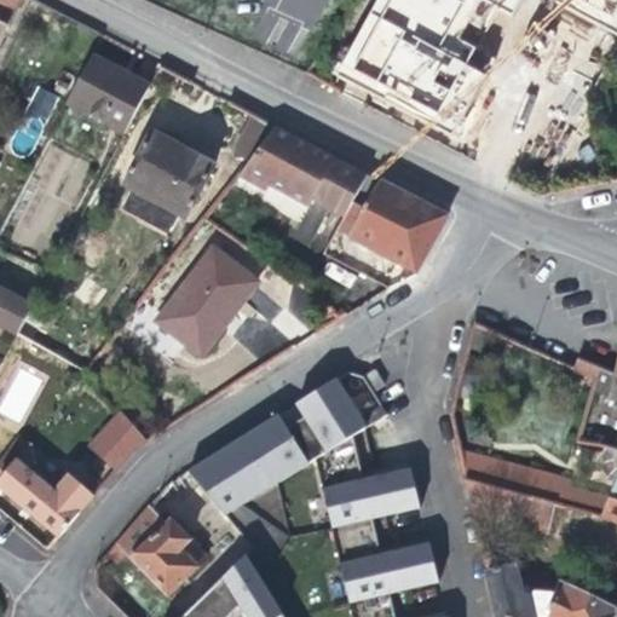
[(0,40),(17,0),(0,0),(0,40)]
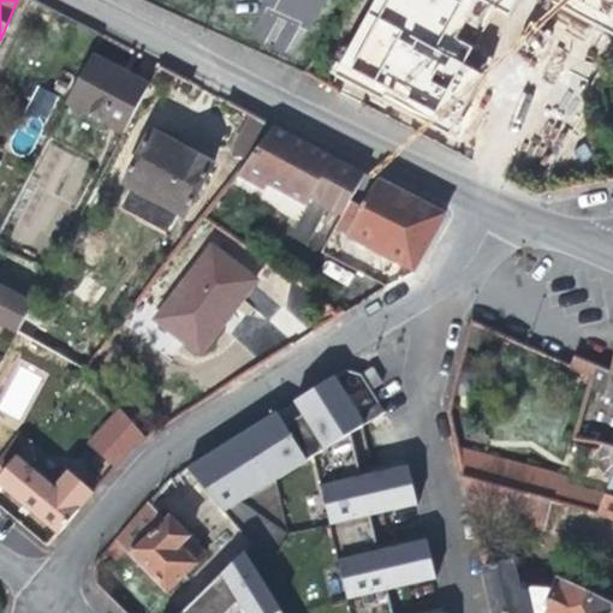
[(506,0),(517,49),(579,36),(571,0),(506,0)]
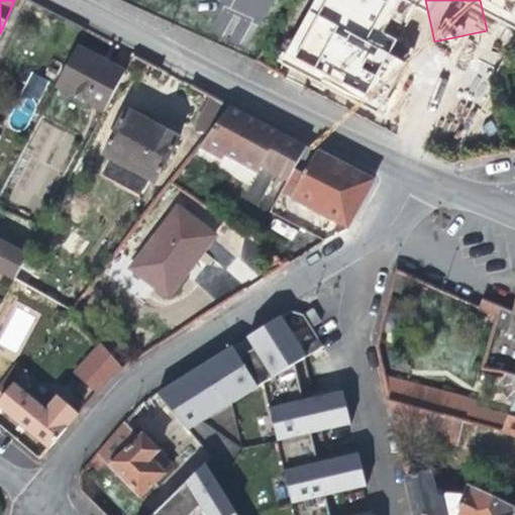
[(490,44),(487,30),(434,41),(437,55),(445,53),(490,44)]
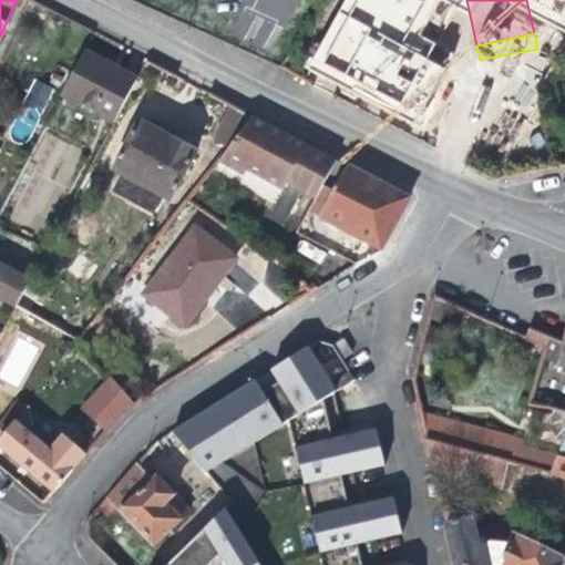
[(113,124),(135,82),(112,69),(84,54),(61,96),(113,124)]
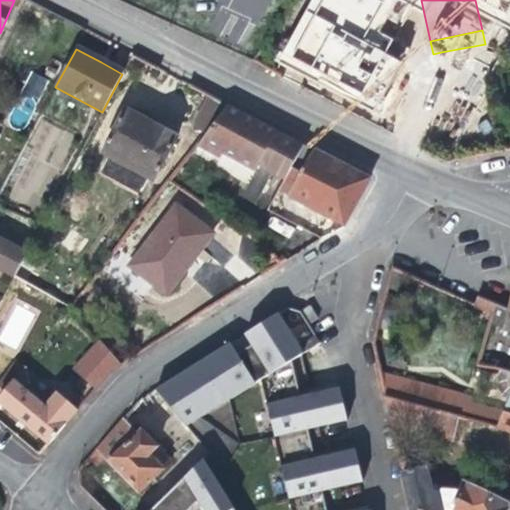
[(204,135),(226,106),(207,96),(193,122),(194,131),(204,135)]
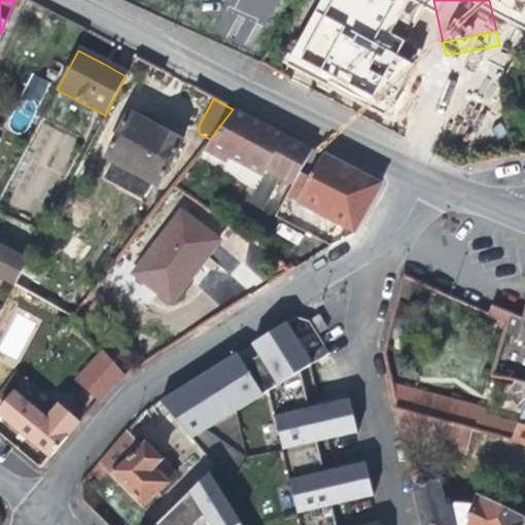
[(291,188),(311,150),(275,132),(233,109),(210,139),(203,148),(252,174),(260,178),(263,173),(291,188)]
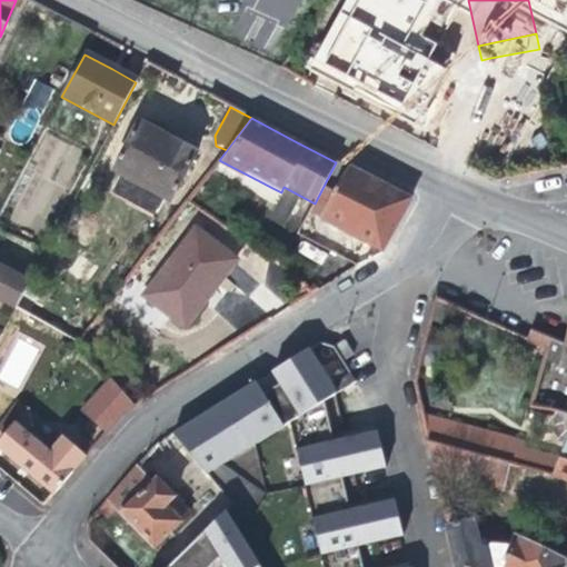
[(112,172),(170,202),(197,155),(173,141),(140,122),(112,172)]
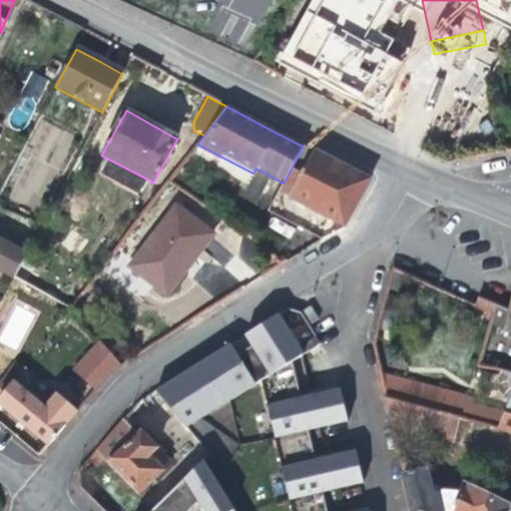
[(368,181),(303,146),(284,183),(279,192),(345,226),(358,200),(368,181)]
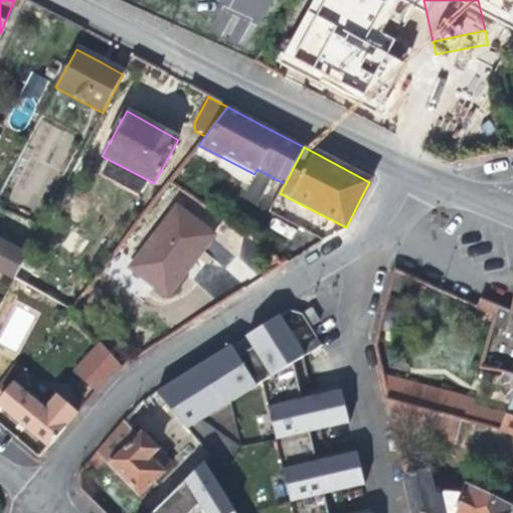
[(177,172),(168,184),(194,200),(201,189),(177,172)]
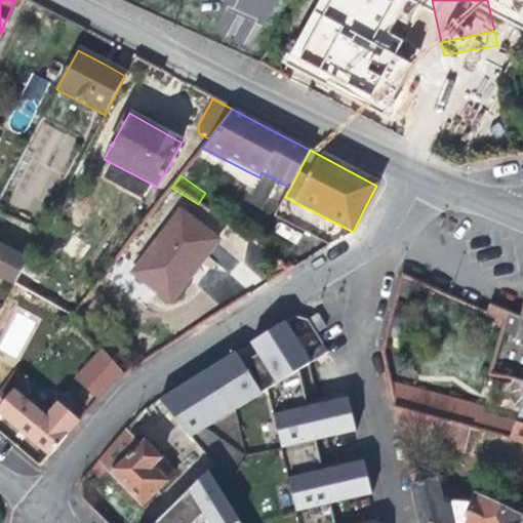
[(131,273),(170,303),(193,271),(216,240),(180,212),(131,273)]
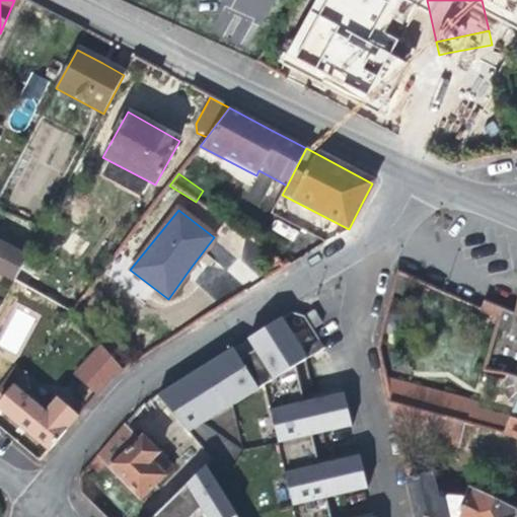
[(25,259),(0,244),(0,306),(2,303),(0,302),(0,277),(12,284),(25,259)]
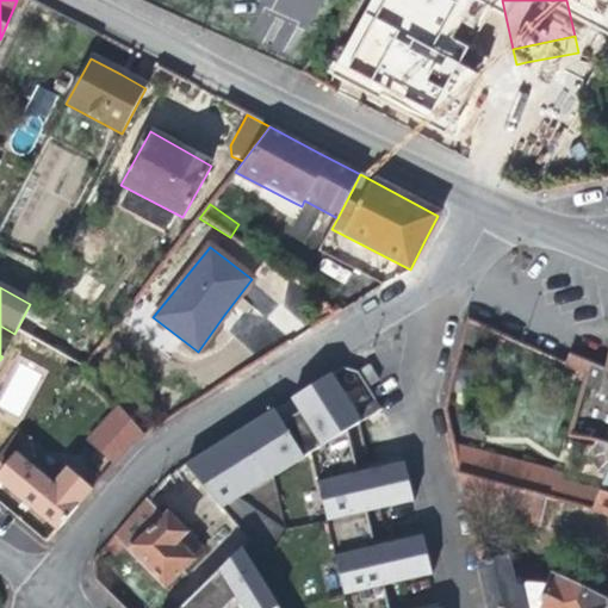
[(607,352),(603,370),(588,364),(585,373),(581,388),(607,398),(607,352)]
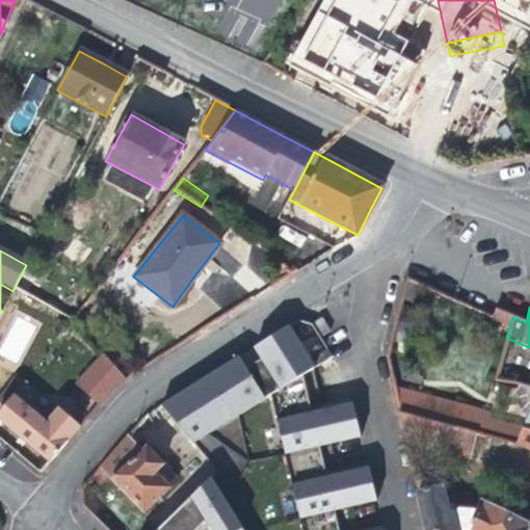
[(492,317),(510,325),(512,317),(495,310),(492,317)]
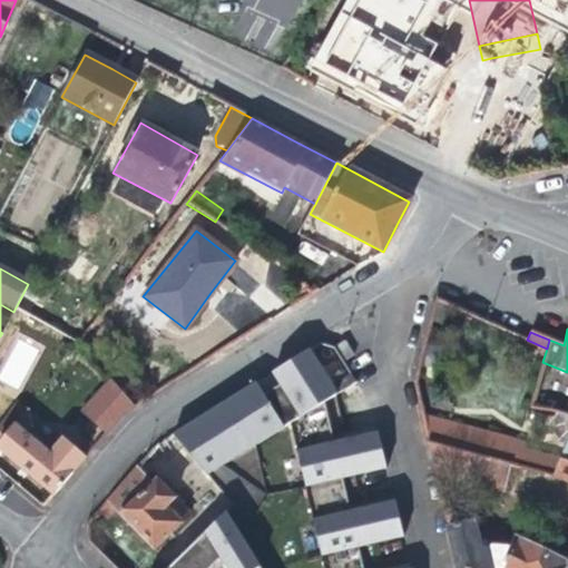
[(342,361),(351,355),(343,342),(334,348),(342,361)]
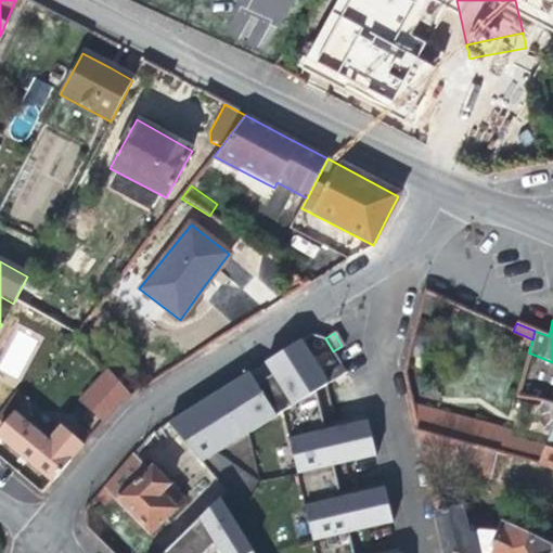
[(265,376),(256,382),(278,411),(282,409),(314,389),(331,380),(301,335),(264,358),(272,372),(265,376)]
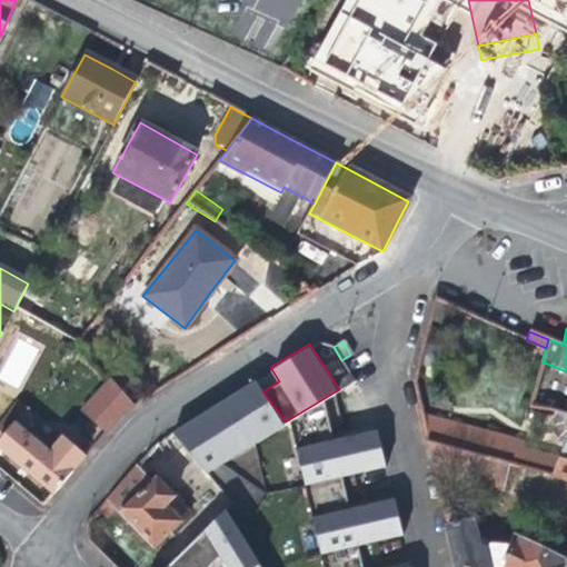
[(181,425),(172,430),(207,469),(212,466),(285,421),(262,391),(251,376),(198,414),(181,425)]
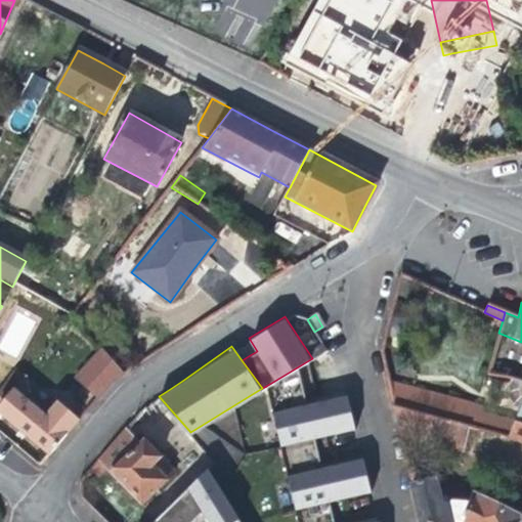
[(96,401),(123,373),(96,349),(71,379),(96,401)]
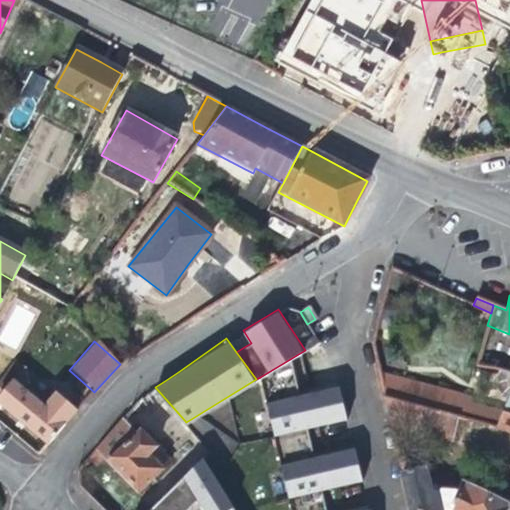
[(260,377),(266,401),(298,393),(293,374),(290,359),(260,377)]
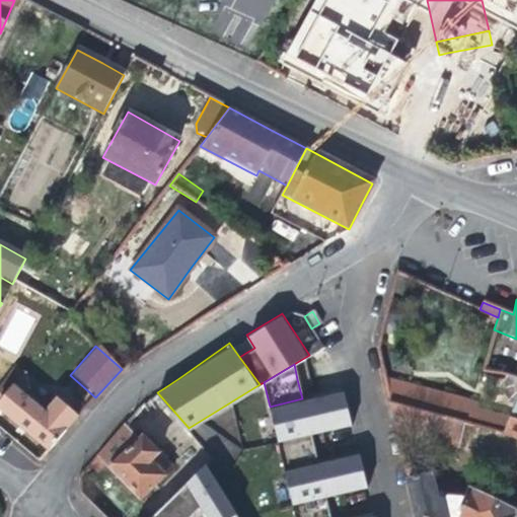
[(437,417),(465,425),(516,438),(516,378),(506,376),(503,389),(508,404),(516,408),(510,423),(473,413),(475,407),(417,390),(383,381),(388,403),(412,410),(437,417)]
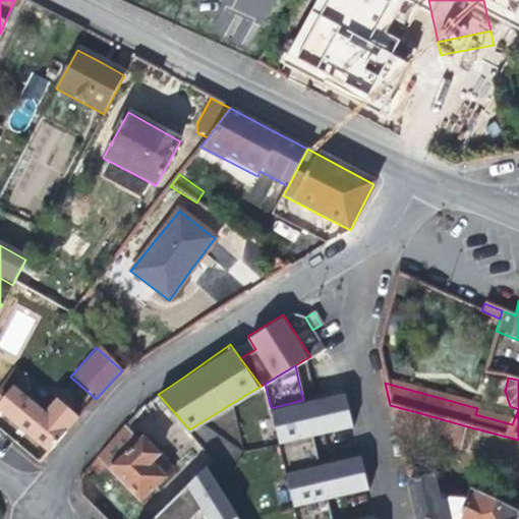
[(51,453),(81,417),(62,401),(50,416),(15,386),(0,405),(0,410),(15,423),(51,453)]
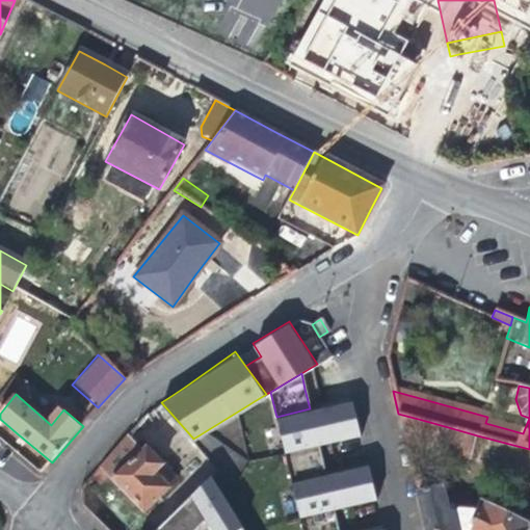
[(310,408),(276,417),(285,453),(319,446),(361,435),(352,398),(322,405),(310,408)]
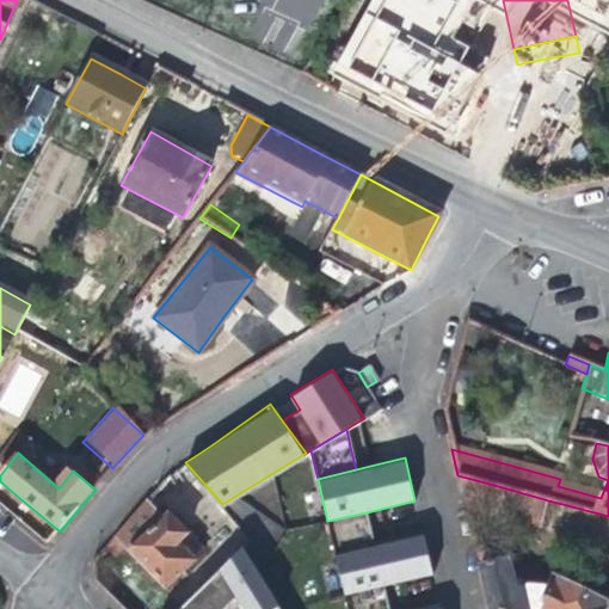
[(537,529),(548,500),(515,491),(485,483),(457,475),(466,512),(506,522),(537,529)]
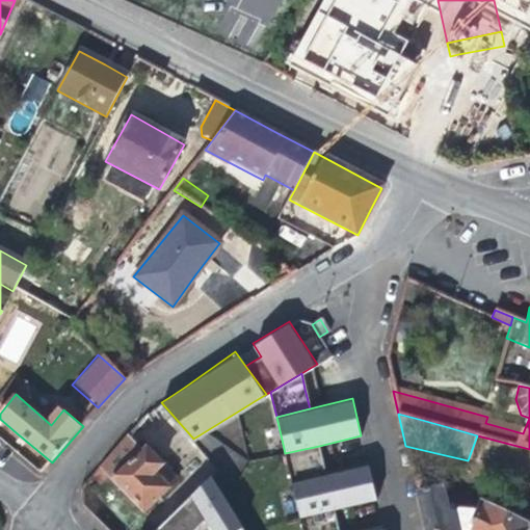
[(128,438),(91,478),(100,486),(109,478),(144,514),(171,488),(157,475),(165,467),(156,458),(144,447),(140,451),(128,438)]
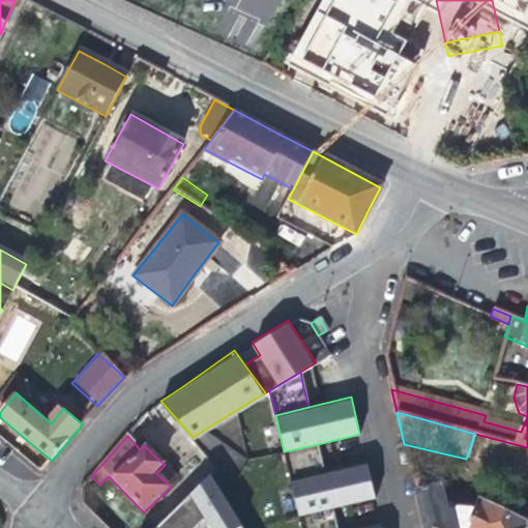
[(318,444),(284,451),(291,480),(325,472),(323,463),(318,444)]
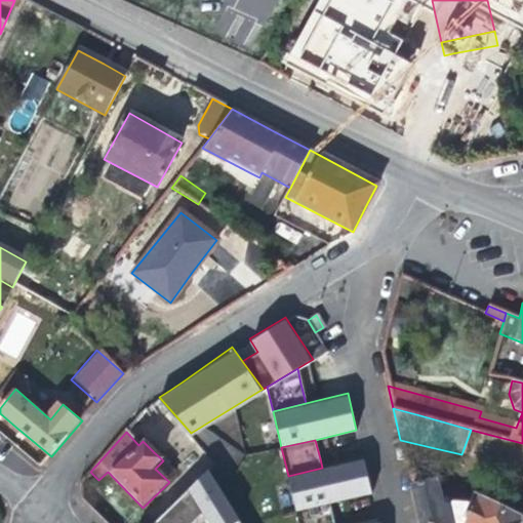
[(322,468),(288,476),(296,511),(327,504),(372,492),(364,457),(328,466),(322,468)]
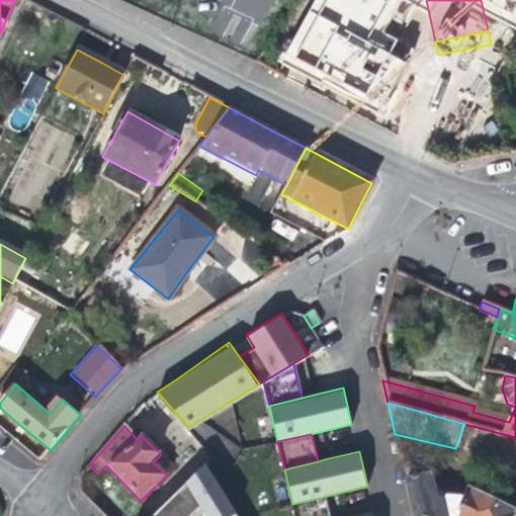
[(220,478),(211,463),(191,485),(205,508),(210,515),(240,515),(242,514),(220,478)]
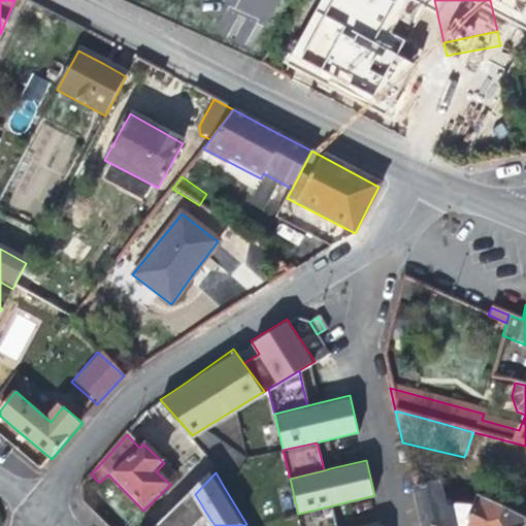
[(430,474),(411,479),(421,525),(464,525),(470,508),(453,508),(441,498),(437,484),(432,485),(430,474)]
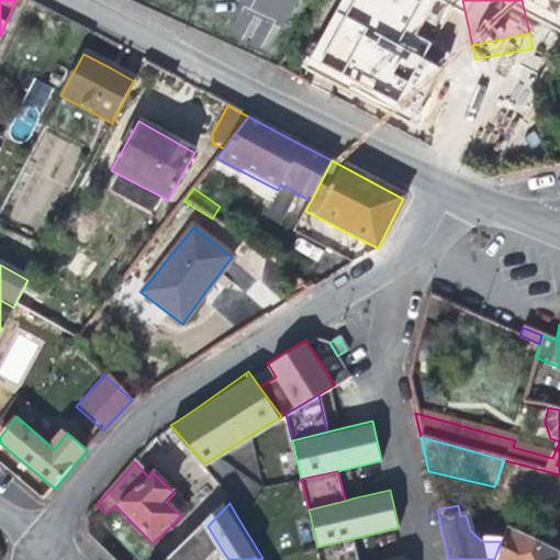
[(208,526),(172,559),(213,559),(223,551),(208,526)]
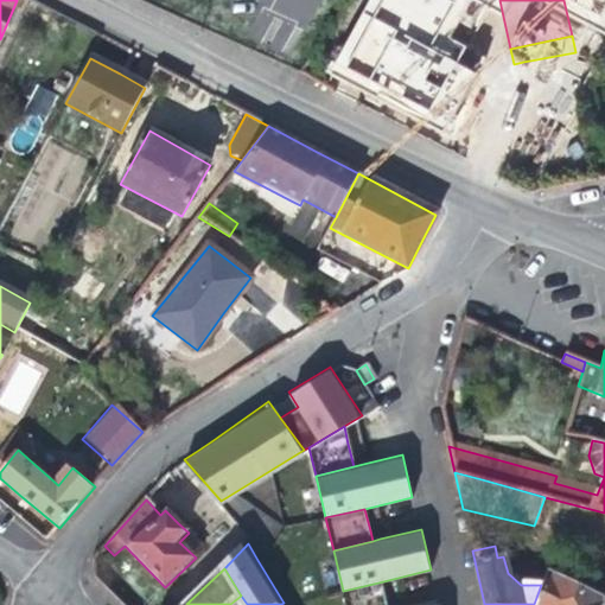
[(602,604),(604,599),(604,598),(546,572),(541,585),(534,604),(602,604)]
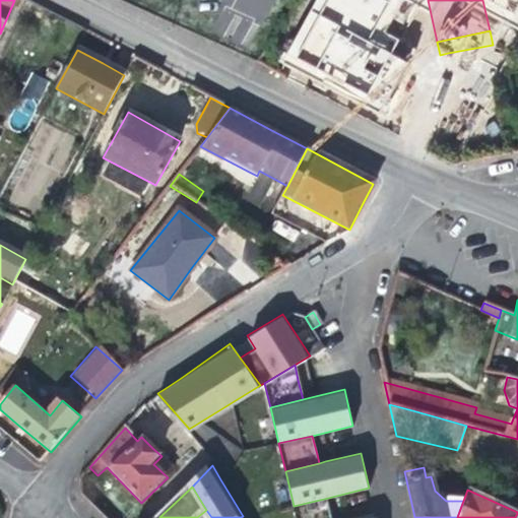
[(324,499),(294,506),(296,517),(329,517),(327,508),(324,499)]
